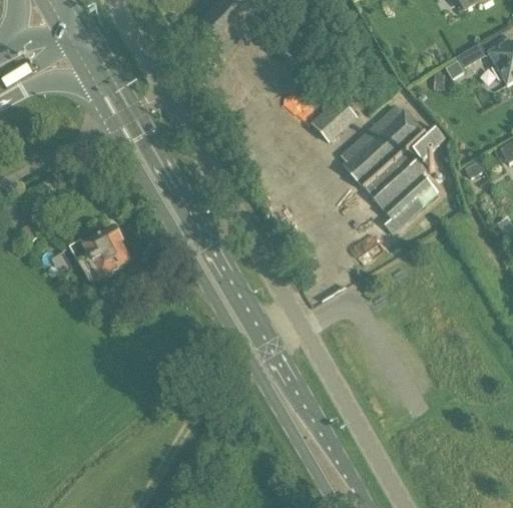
[(507,84),(512,80),(512,45),(509,40),(489,52),(495,63),(492,66),(499,79),(503,77),(507,84)]
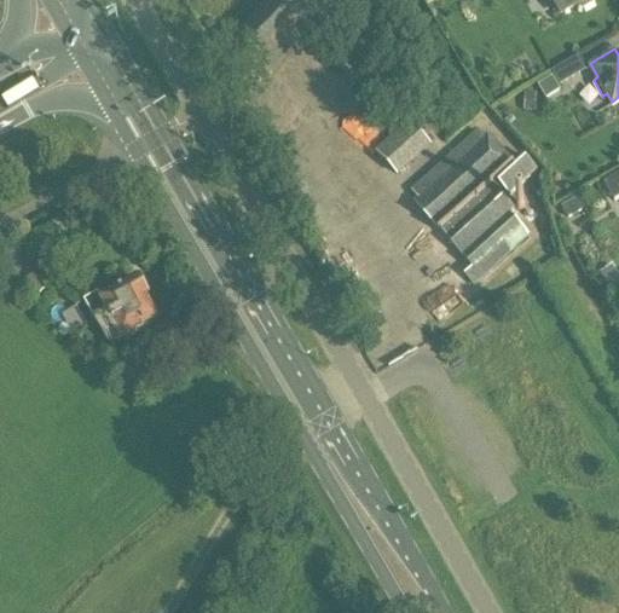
[(551,71),(538,80),(545,94),(560,86),(551,71)]
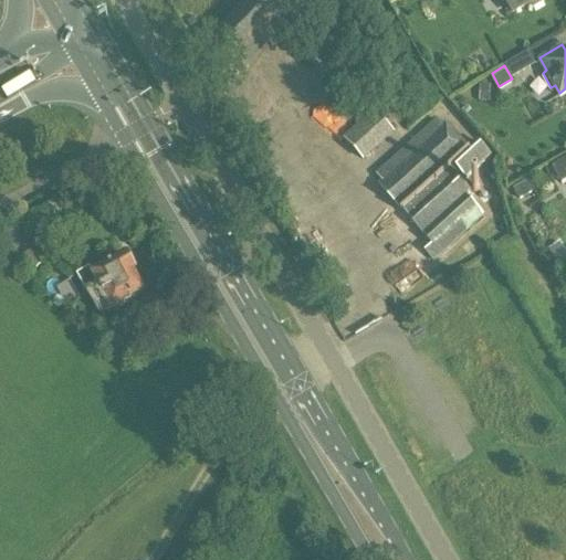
[(358,138),(374,152),(399,126),(385,112),(358,138)]
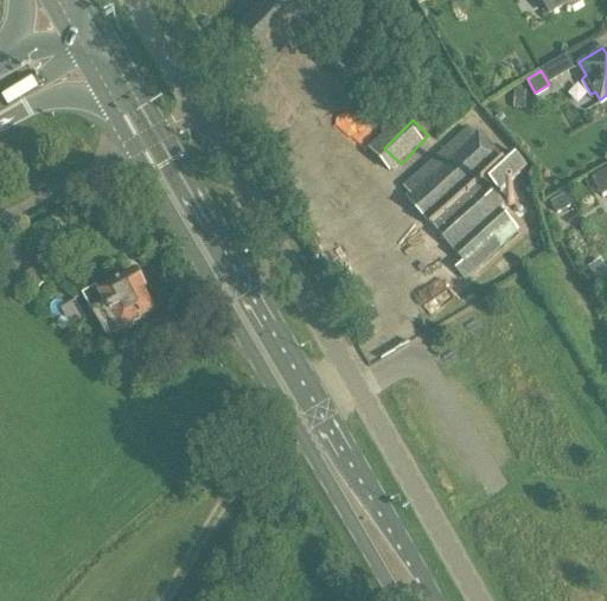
[(474,129),(468,123),(403,183),(409,190),(406,193),(429,223),(432,221),(464,257),(455,264),(464,274),(473,268),(518,227),(500,208),(505,203),(496,192),(528,164),(512,146),(503,154),(480,129),(478,128),(474,129)]
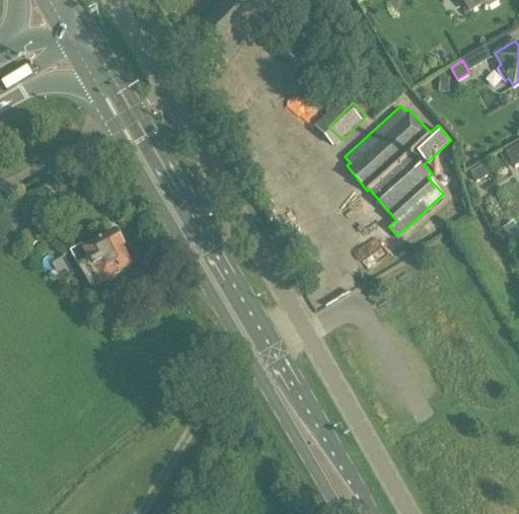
[(518,142),(507,149),(515,164),(518,161),(518,142)]
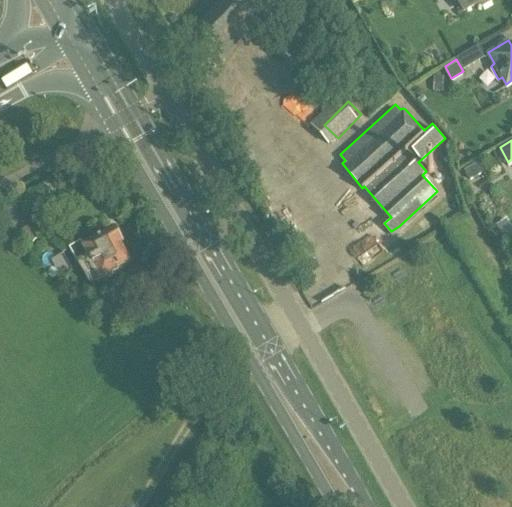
[(91,283),(130,261),(120,243),(122,242),(114,228),(83,245),(89,256),(78,262),(91,283)]
